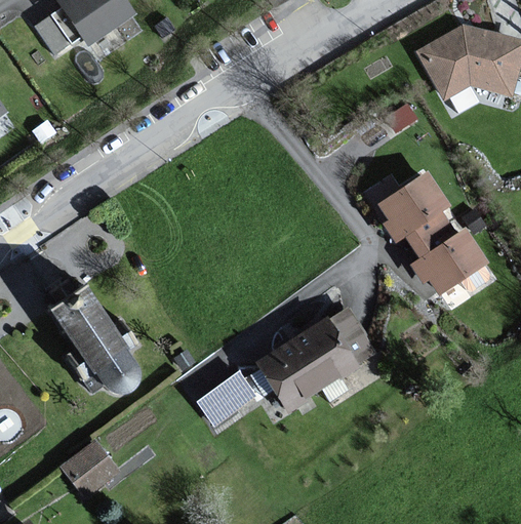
[(136,14),(127,0),(63,0),(92,43),(136,14)]
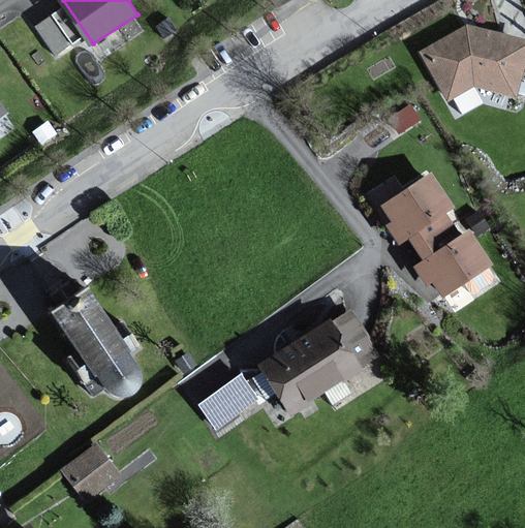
[(38,21),(58,48),(81,31),(61,4),(38,21)]
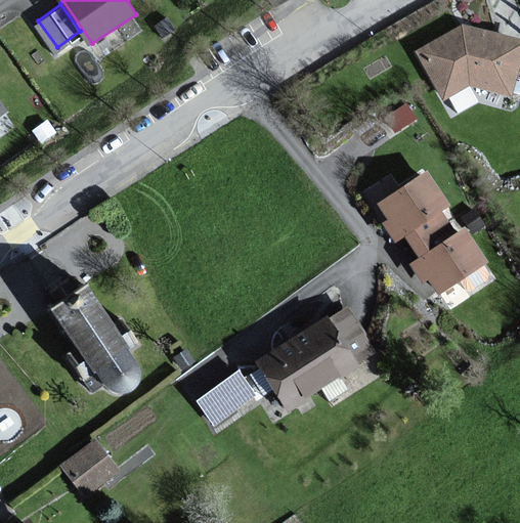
[(519,44),(459,29),(414,53),(441,102),(470,86),(511,95),(519,63),(519,44)]
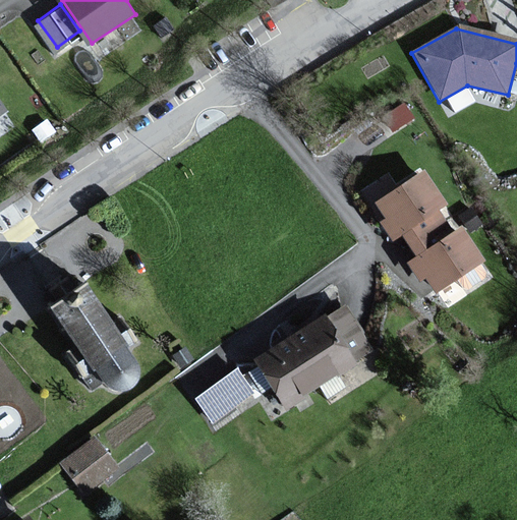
[(484,260),(464,228),(455,234),(440,211),(448,205),(426,172),(382,203),(393,218),(387,221),(398,238),(406,232),(422,256),(413,263),(425,281),(432,277),(440,289),(484,260)]
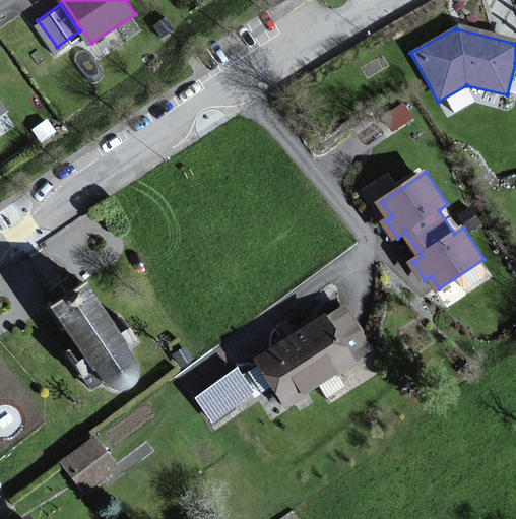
[(134,361),(134,360),(137,358),(133,350),(139,345),(128,329),(122,333),(87,281),(50,307),(102,383),(107,379),(107,381),(108,382),(109,382),(109,383),(110,384),(111,385),(112,386),(113,386),(114,387),(115,387),(115,388),(117,388),(118,388),(119,389),(120,389),(121,389),(123,389),(124,389),(125,389),(126,388),(128,388),(129,387),(130,387),(131,386),(132,386),(133,385),(134,384),(135,383),(135,382),(136,381),(137,380),(137,379),(138,378),(138,376),(138,375),(139,374),(139,373),(139,371),(138,370),(138,369),(138,368),(138,366),(137,365),(137,364),(136,363),(135,362),(134,361)]
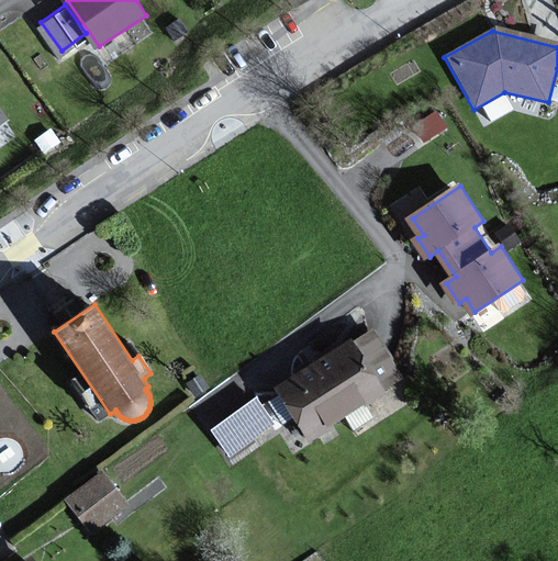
[(404,378),(375,333),(355,346),(352,340),(320,361),(301,374),(280,388),(314,438),(384,391),(404,378)]
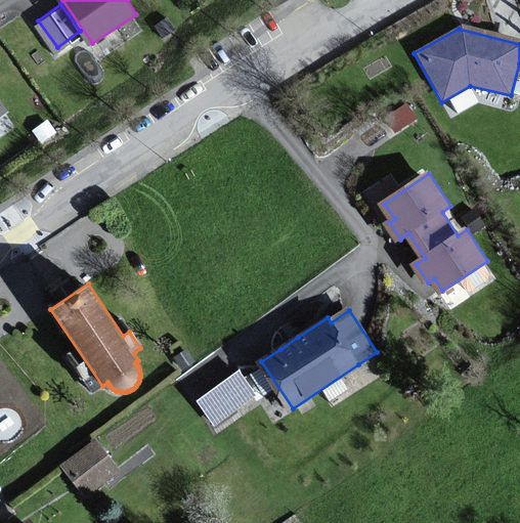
[(119,470),(96,441),(61,468),(85,497),(119,470)]
